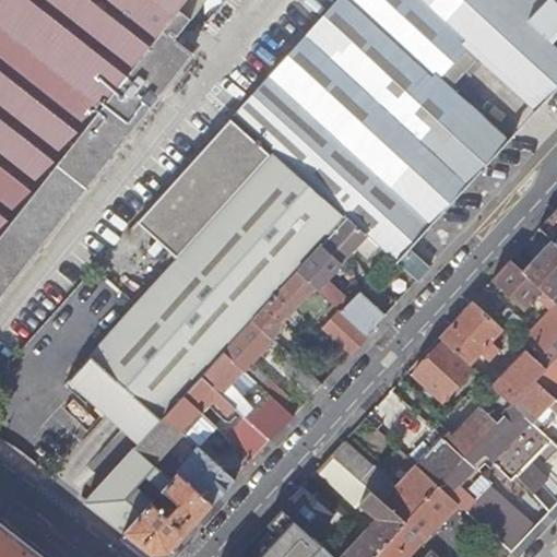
[(0,295),(156,98),(191,55),(173,40),(190,19),(178,9),(185,0),(0,0),(0,295)]
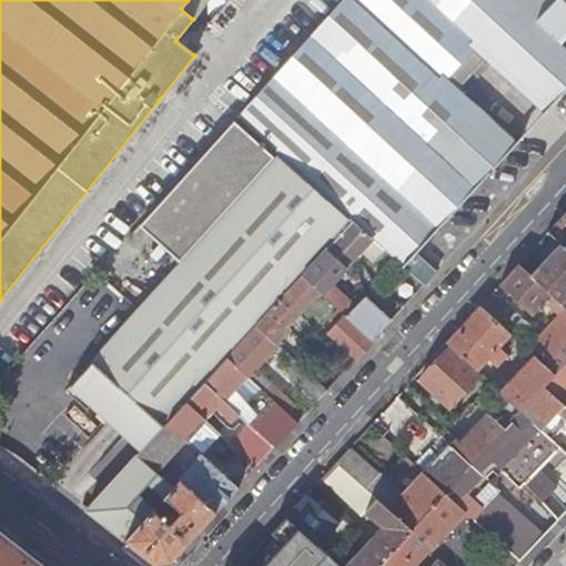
[(341,0),(327,17),(238,115),(254,131),(279,152),(354,221),(373,240),(423,286),(436,272),(416,253),(513,148),(451,92),(438,81),(475,41),(487,52),(548,109),(565,89),(565,51),(552,39),(534,23),(555,0),(341,0)]
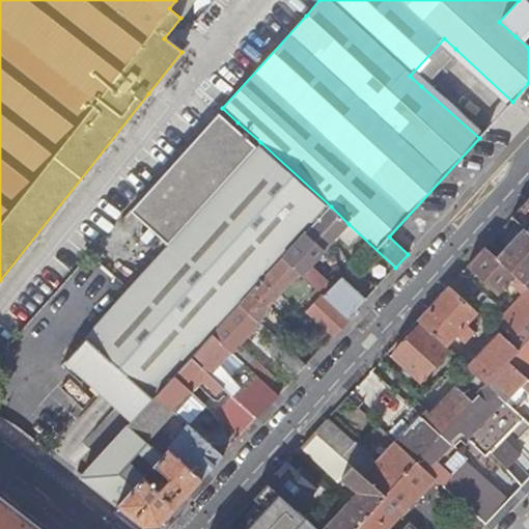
[(528,22),(528,3),(525,0),(519,0),(499,22),(516,36),(528,22)]
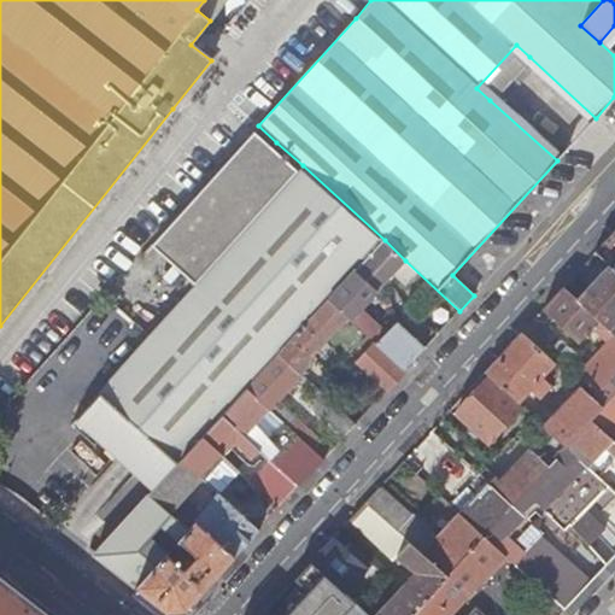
[(476,88),(490,100),(529,57),(516,45),(476,88)]
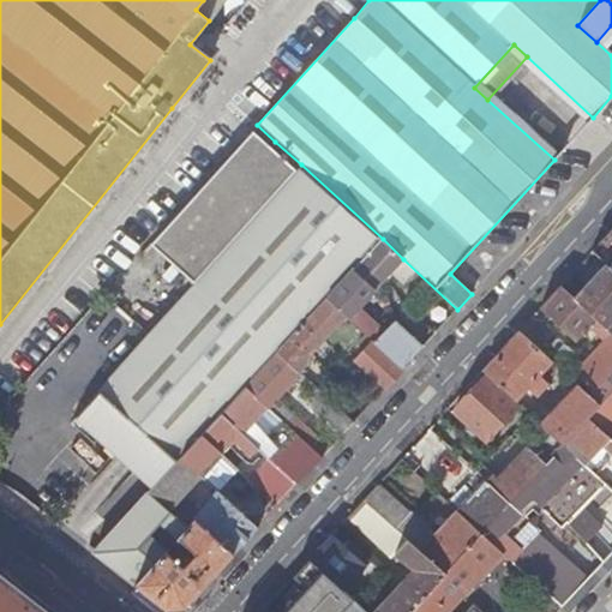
[(301,165),(275,142),(270,147),(252,131),(166,227),(151,244),(178,268),(166,280),(173,287),(185,274),(193,282),(301,165)]
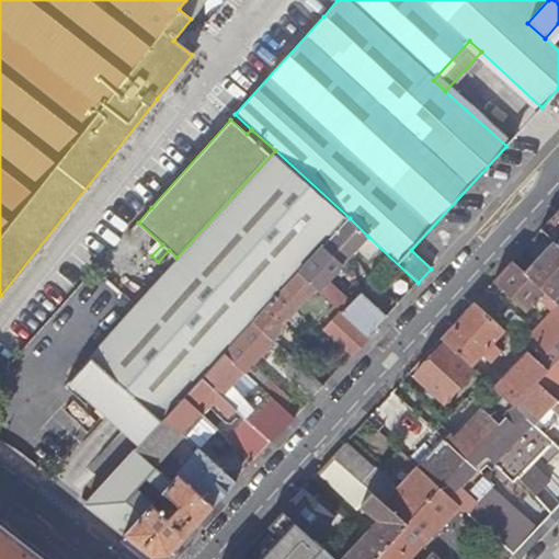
[(275,156),(148,296),(71,380),(66,387),(69,390),(73,385),(141,445),(168,419),(185,399),(205,377),(227,354),(255,322),(300,273),(346,218),(275,156)]
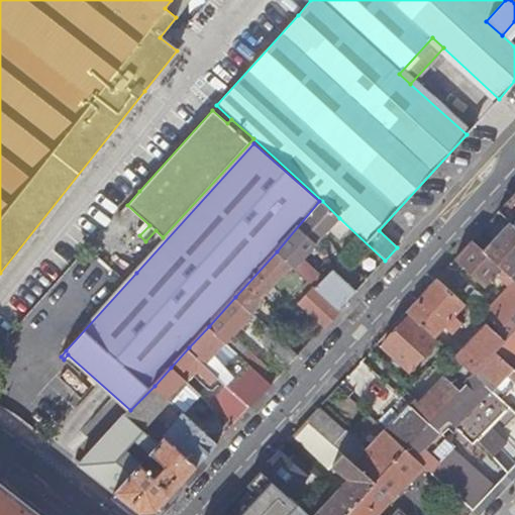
[(509,221),(514,226),(514,191),(498,210),(509,221)]
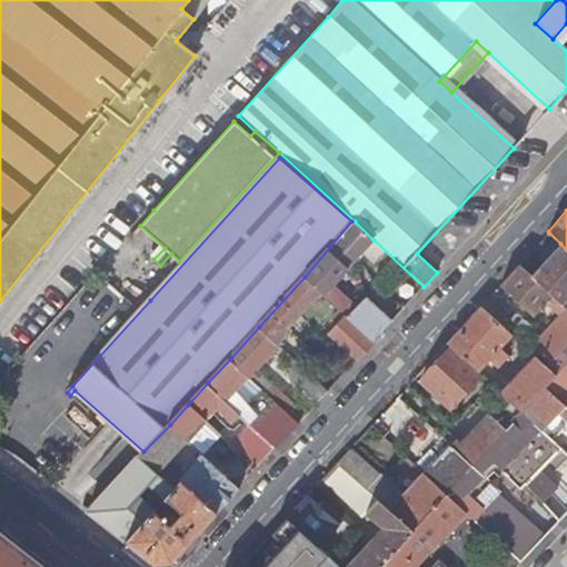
[(374,240),(355,221),(306,276),(320,294),(324,296),(374,240)]
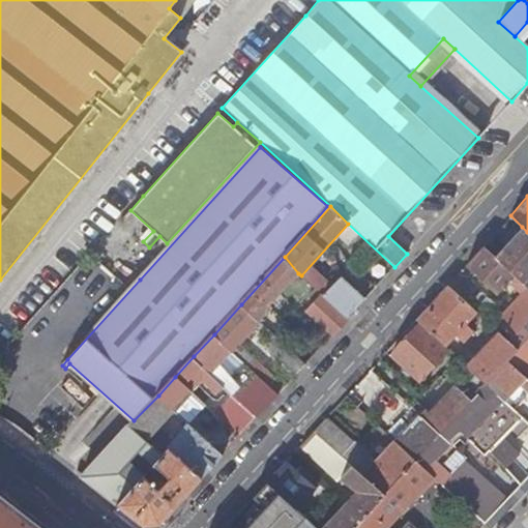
[(527,232),(522,227),(494,257),(527,288),(527,232)]
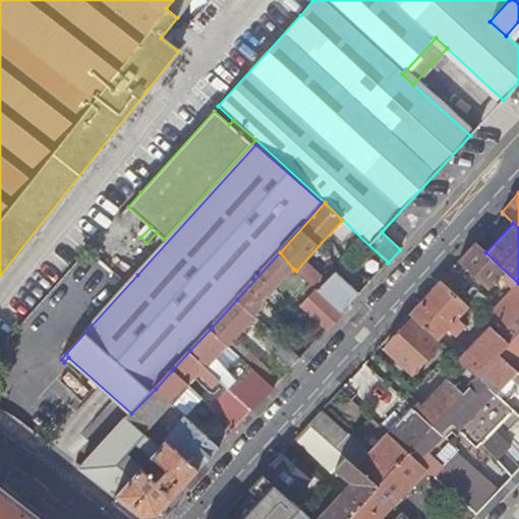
[(518,283),(485,252),(474,241),(457,261),(491,292),(495,288),(492,285),(500,276),(513,288),(486,316),(504,333),(518,314),(518,283)]
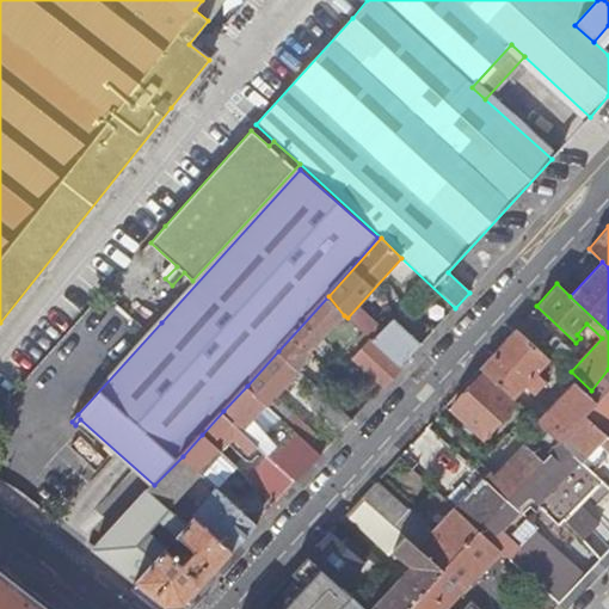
[(278,351),(299,371),(313,355),(309,352),(344,315),(327,297),(278,351)]
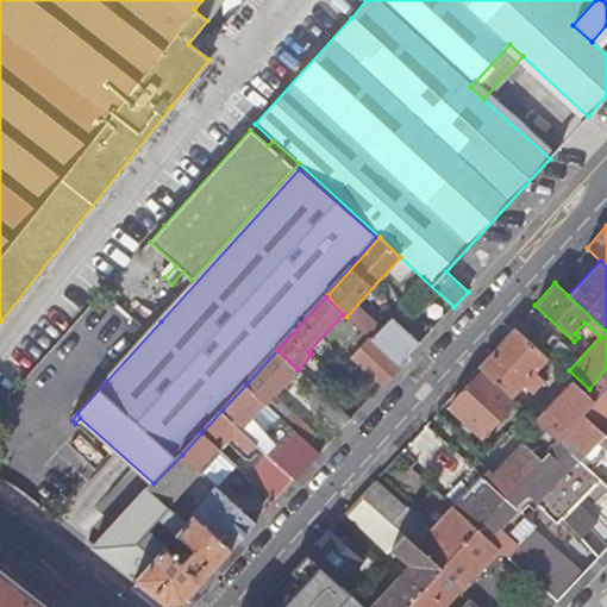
[(370,339),(400,367),(420,344),(390,318),(370,339)]
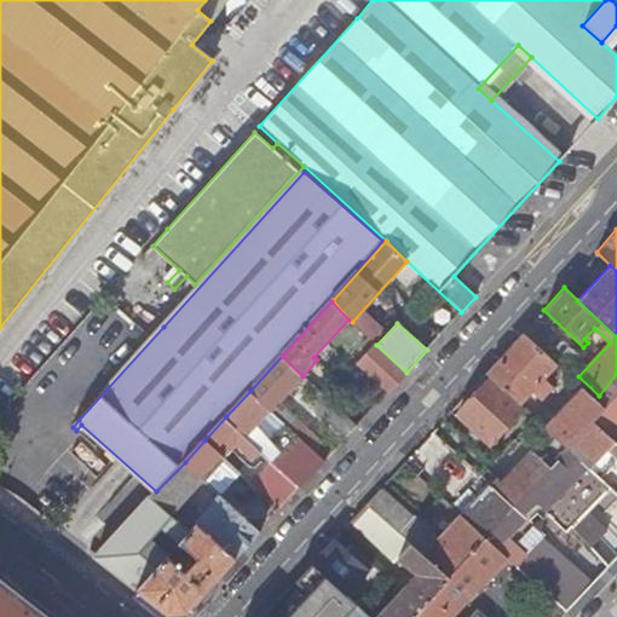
[(561,369),(522,334),(485,373),(490,378),(520,404),(551,370),(555,375),(561,369)]
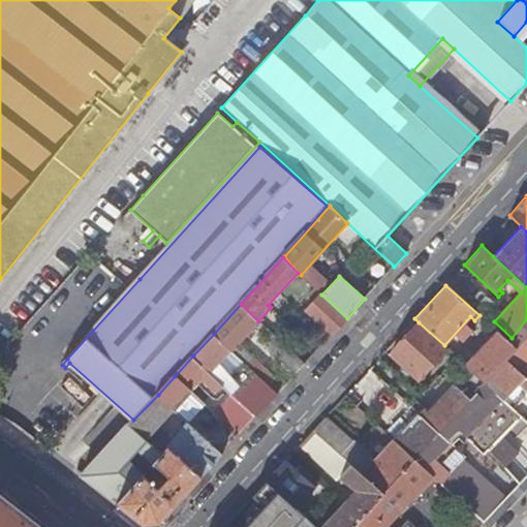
[(305,310),(332,335),(347,318),(321,295),(320,293),(305,310)]
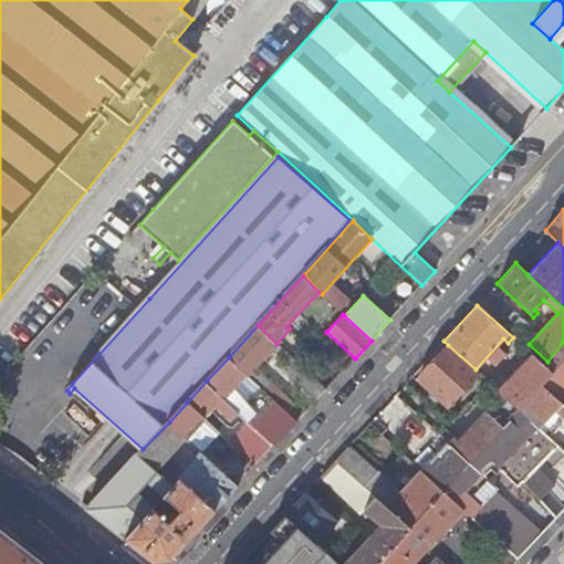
[(274,400),(298,421),(305,411),(263,373),(259,376),(251,369),(277,344),(258,325),(229,357),(247,375),(251,379),(270,396),(274,400)]
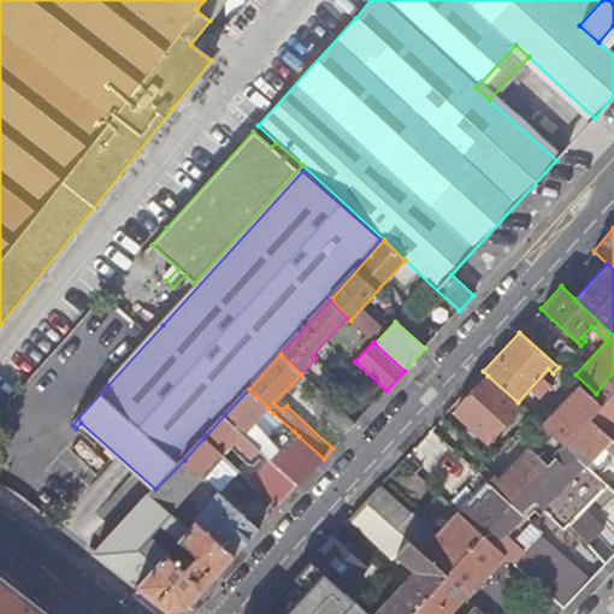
[(518,402),(488,376),(456,411),(471,424),(480,432),(489,441),(521,407),(518,402)]
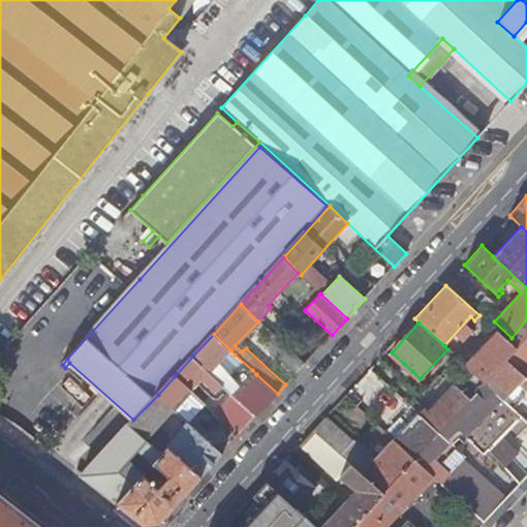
[(466,366),(485,383),(506,361),(516,349),(497,332),(466,366)]
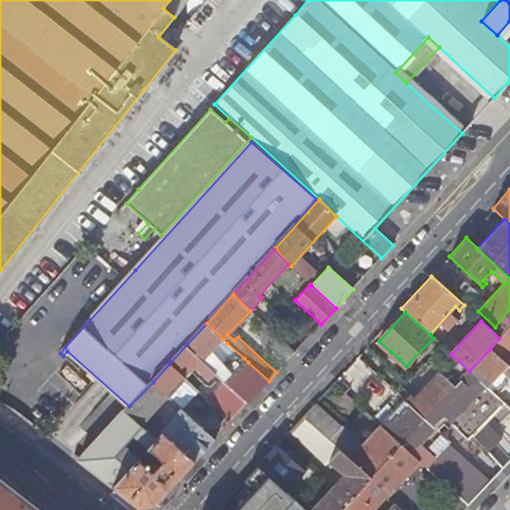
[(187,344),(204,360),(223,339),(207,323),(187,344)]
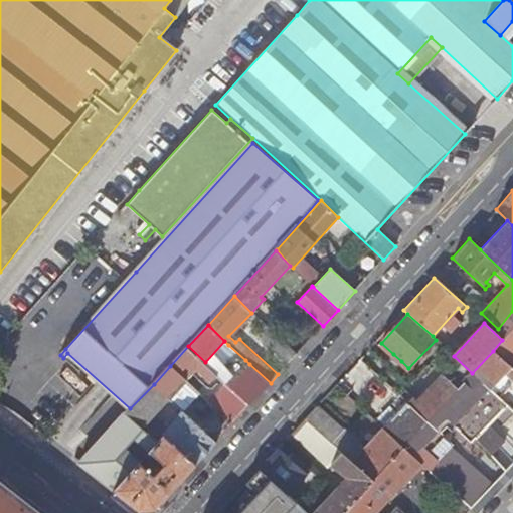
[(259,332),(269,341),(275,334),(265,325),(259,332)]
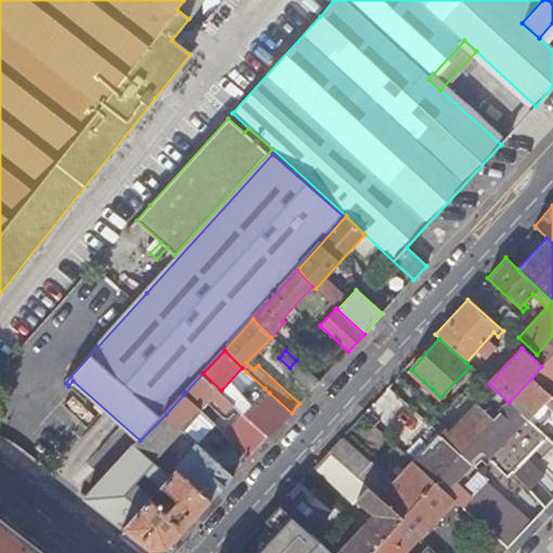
[(552,354),(541,367),(531,378),(548,393),(552,387),(552,354)]
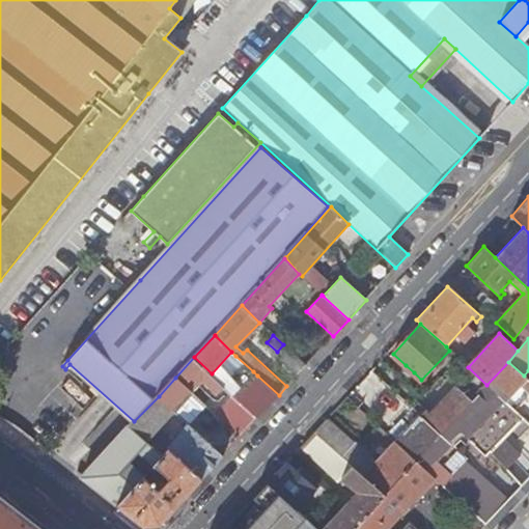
[(272,357),(295,378),(306,365),(283,344),(277,352),(272,357)]
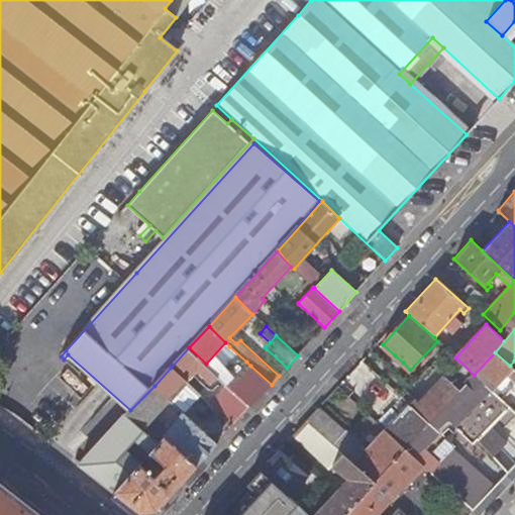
[(238,378),(243,373),(250,366),(246,362),(242,367),(239,364),(238,365),(224,351),(229,346),(225,342),(206,364),(205,365),(218,377),(226,384),(235,375),(238,378)]
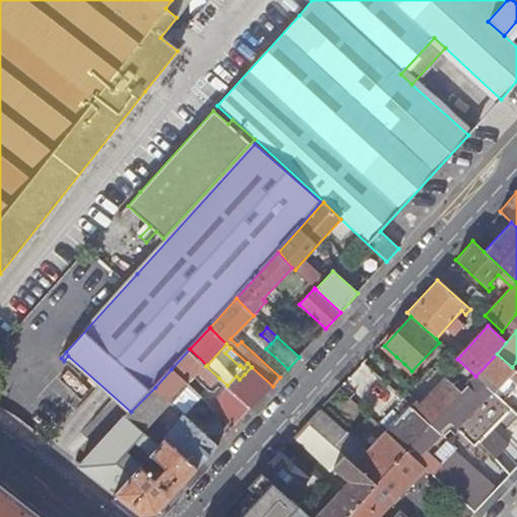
[(243,368),(247,363),(230,348),(225,353),(239,366),(240,365),(243,368)]
